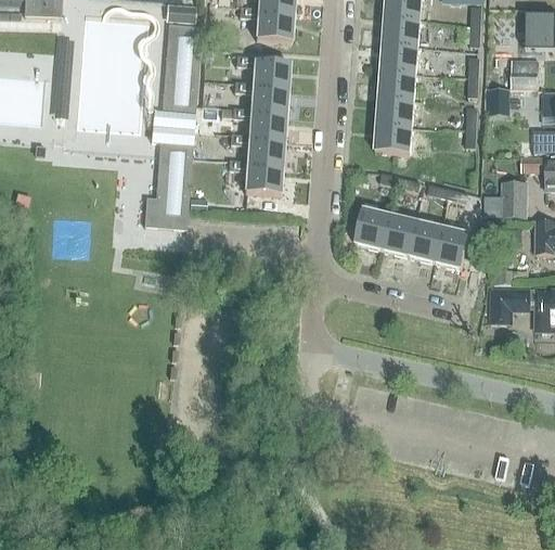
[(61,16),(61,0),(23,0),(23,14),(61,16)]
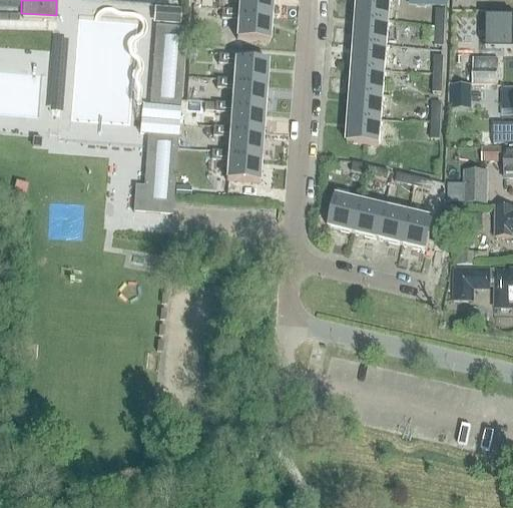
[(237,0),(237,8),(270,10),(271,0),(237,0)]
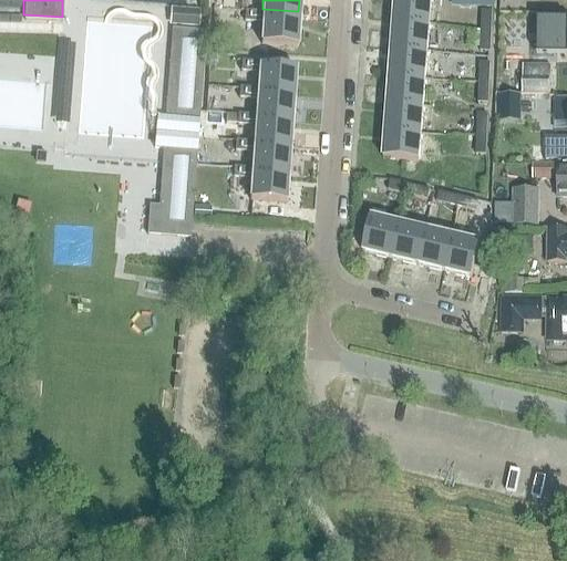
[(394,0),(393,18),(428,20),(430,0),(394,0)]
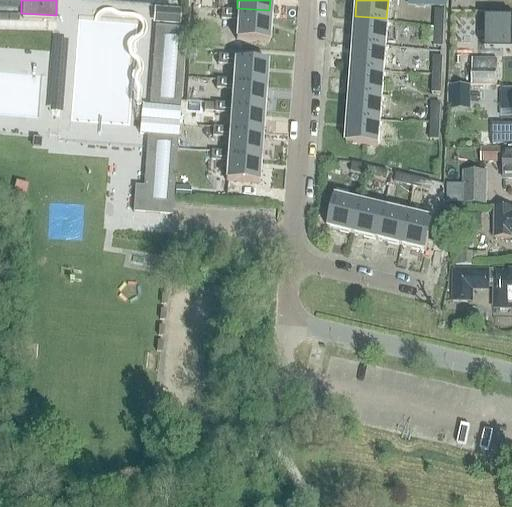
[(180,5),(153,3),(152,19),(179,20),(180,5)]
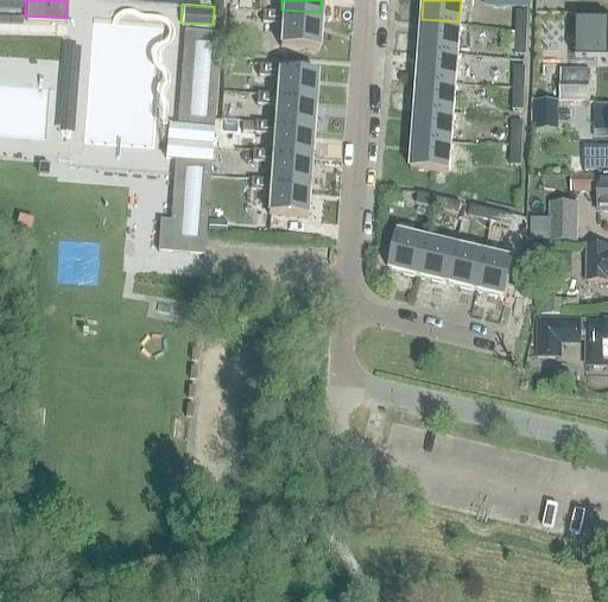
[(320,12),(282,10),(261,7),(260,19),(280,20),(279,43),(317,46),(320,12)]
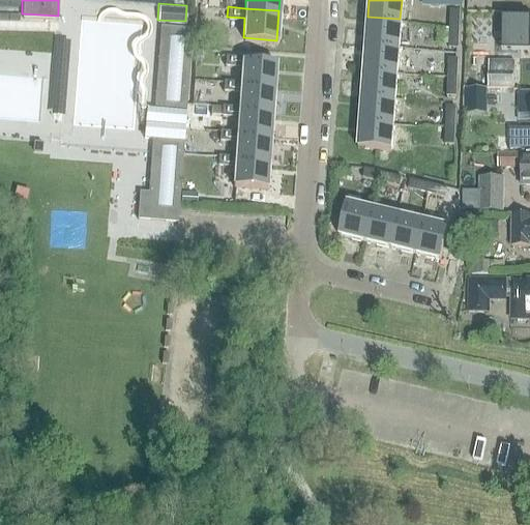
[(449,6),(448,26),(459,26),(459,7),(449,6)]
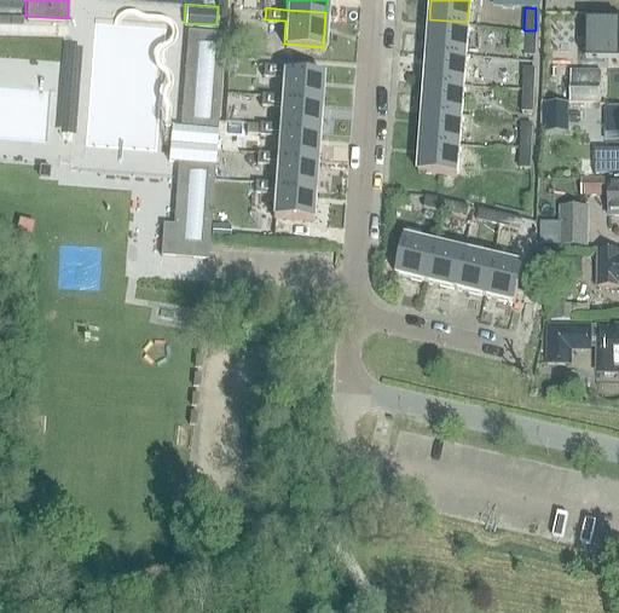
[(429,19),(427,50),(466,52),(467,22),(429,19)]
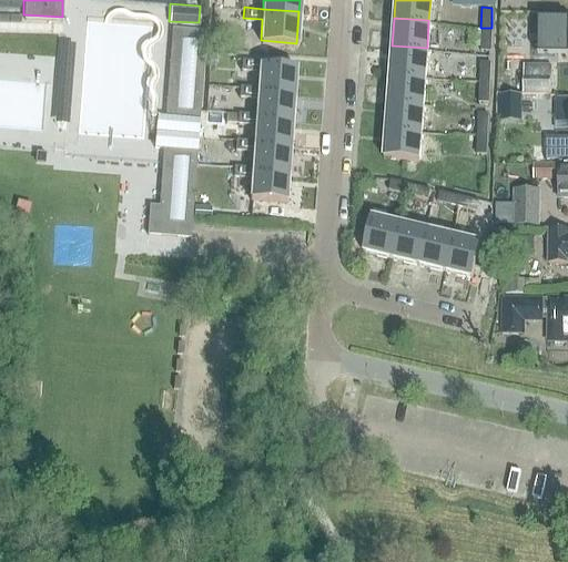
[(190,233),(205,27),(172,23),(165,113),(155,112),(153,143),(163,144),(158,202),(149,202),(146,230),(190,233)]
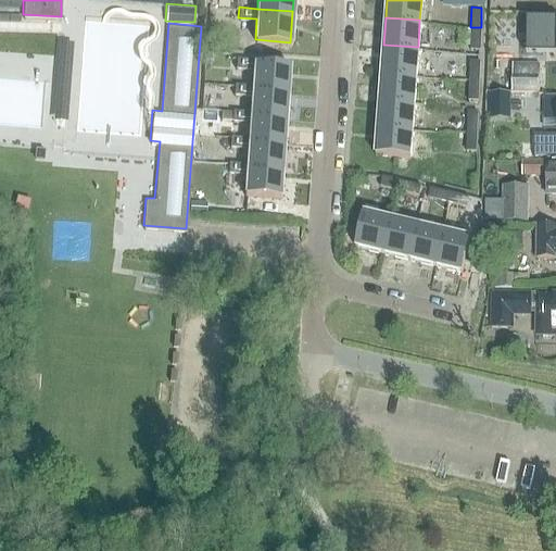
[(481,27),(470,27),(470,47),(480,47),(481,27)]
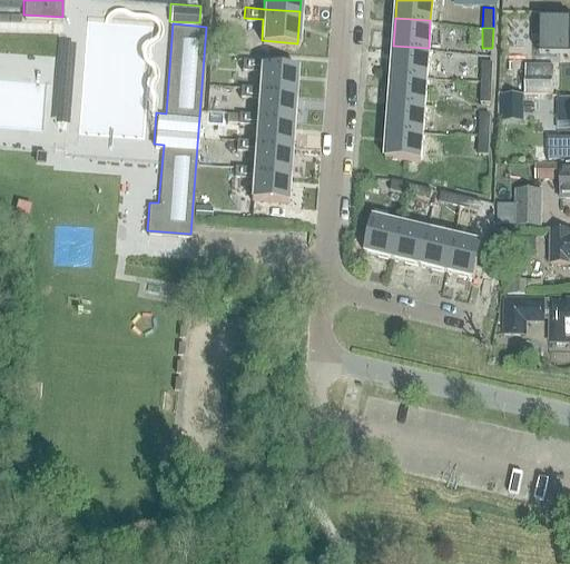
[(393,46),(391,73),(426,76),(429,48),(393,46)]
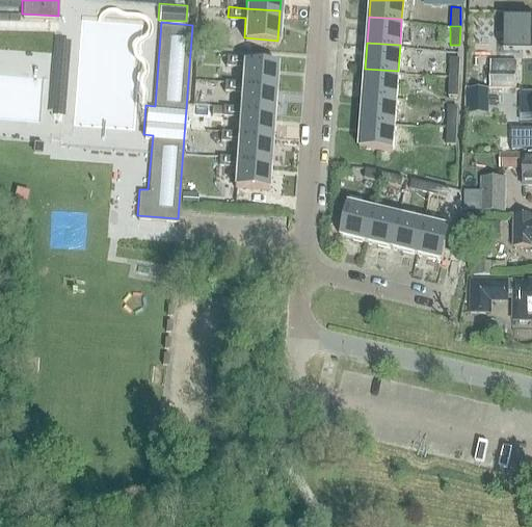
[(242,64),(241,80),(275,82),(276,60),(244,58),(244,55),(225,53),(224,63),(242,64)]
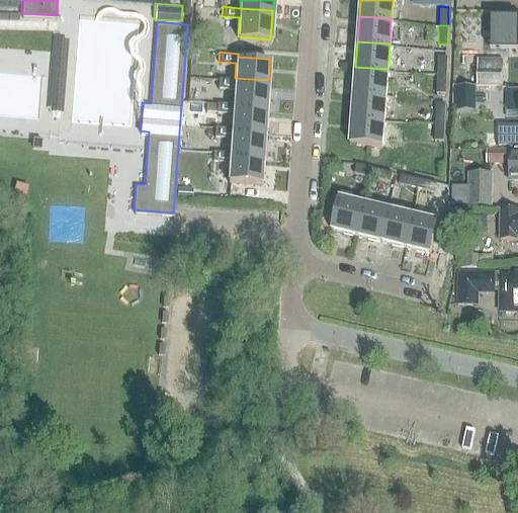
[(437,54),(436,72),(446,72),(447,54),(437,54)]
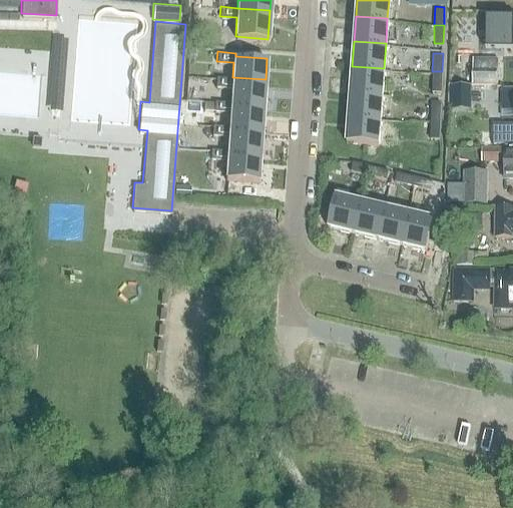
[(472,55),(470,81),(497,82),(497,55),(472,55)]
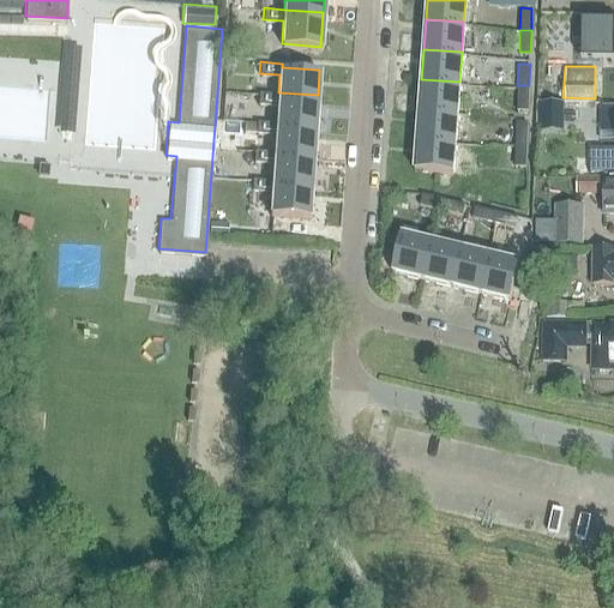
[(421,79),(420,109),(457,112),(459,82),(421,79)]
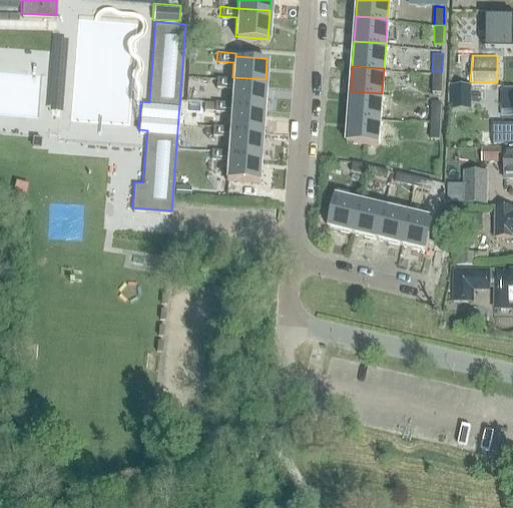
[(441,90),(442,71),(432,71),(432,89),(441,90)]
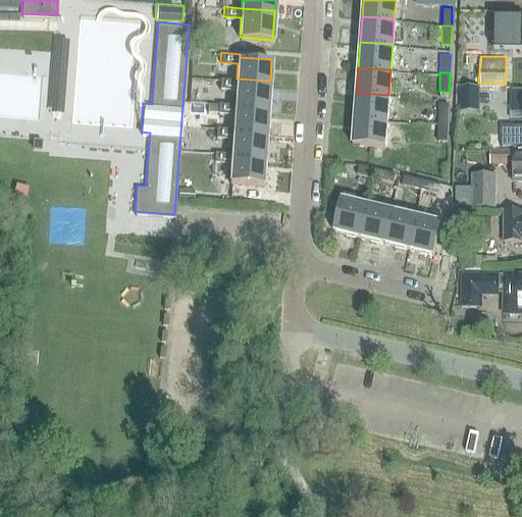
[(237,79),(219,76),(218,87),(236,88),(235,103),(268,105),(270,81),(237,79)]
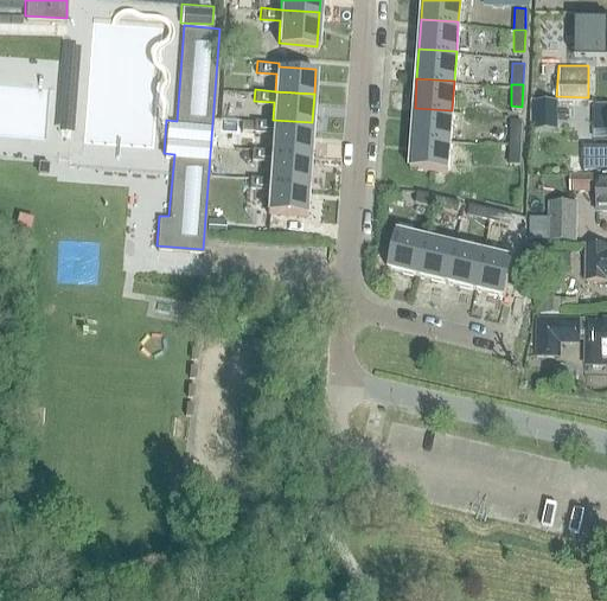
[(554,96),(531,96),(530,122),(554,123),(554,96)]
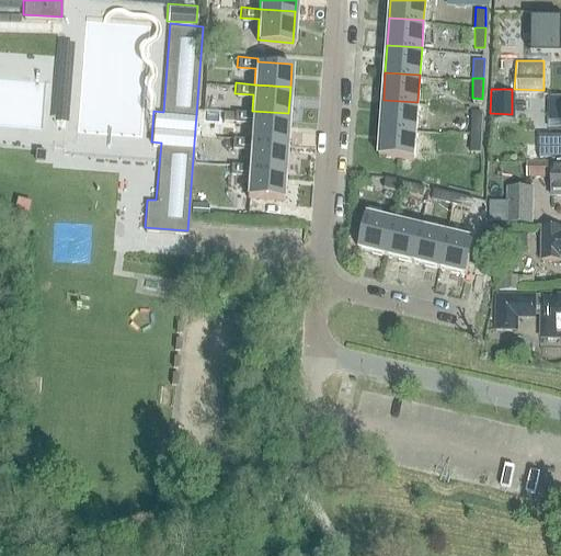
[(384,100),(381,127),(415,129),(418,102),(384,100)]
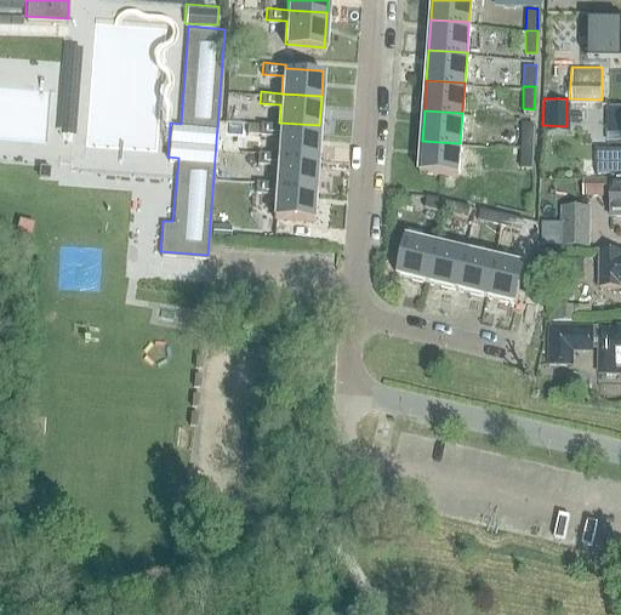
[(278,134),(277,152),(317,154),(319,125),(279,123),(246,120),(245,130),(257,131),(257,132),(278,134)]
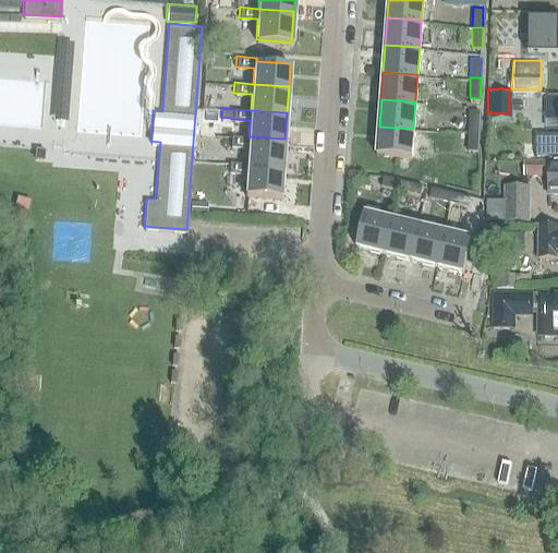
[(469,109),(468,129),(478,129),(478,109),(469,109)]
